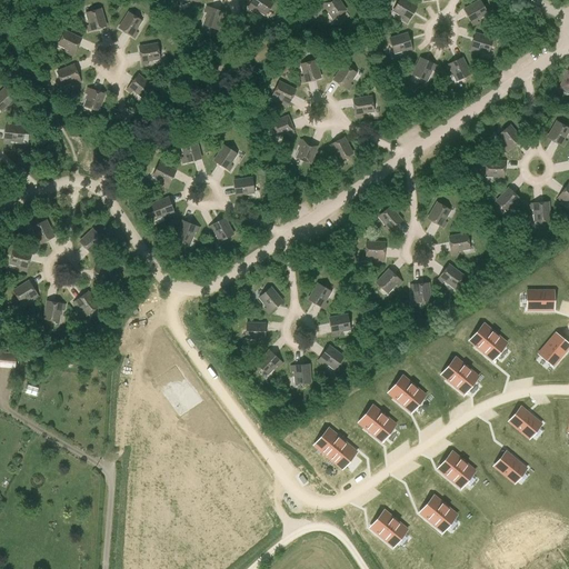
[(265,15),(273,2),(270,0),(252,0),(248,7),(252,10),(255,8),(265,15)]
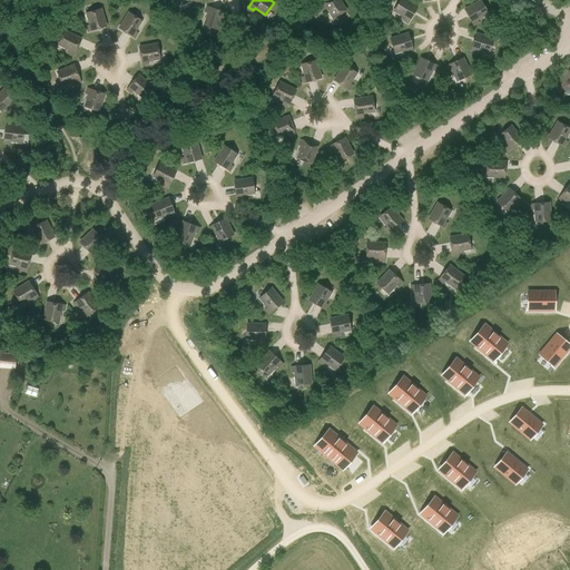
[(333,19),(346,10),(338,0),(327,0),(321,5),(324,10),(326,8),(333,19)]
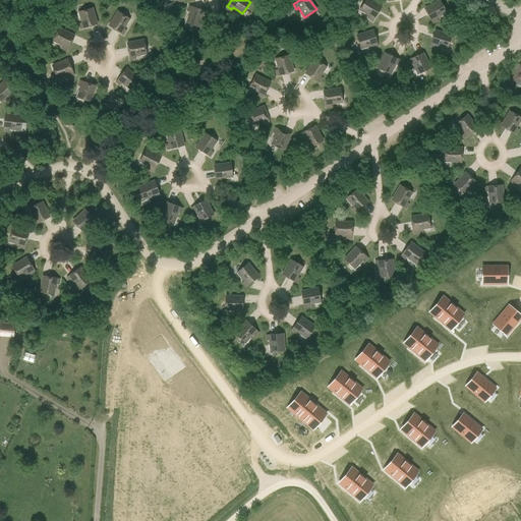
[(372,20),(381,6),(369,0),(365,0),(359,9),(369,15),(368,18),(372,20)]
